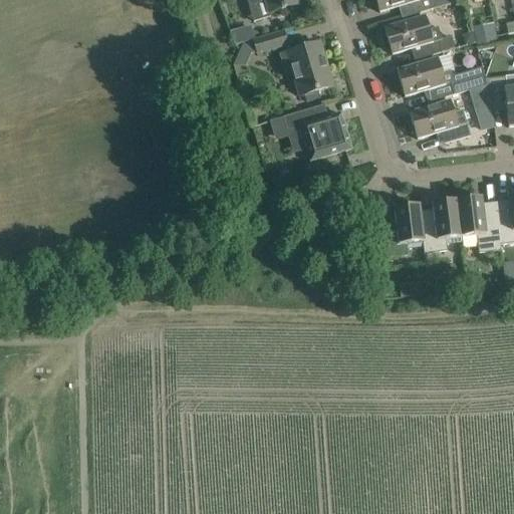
[(247,0),(249,7),(254,21),(270,17),(269,13),(297,5),(295,0),(247,0)]
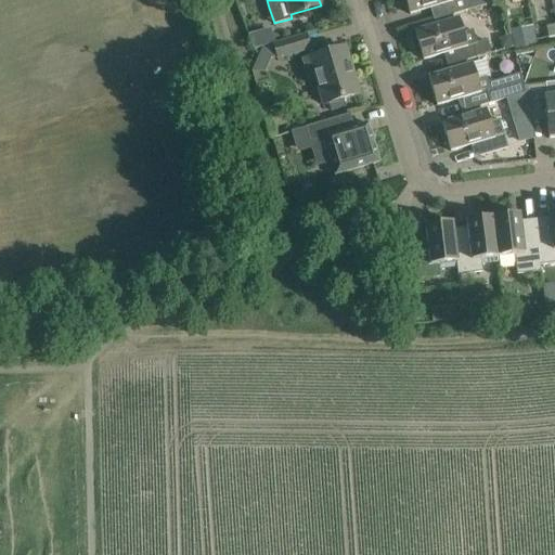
[(405,0),(410,14),(430,9),(435,7),(438,20),(497,2),(495,0),(405,0)]
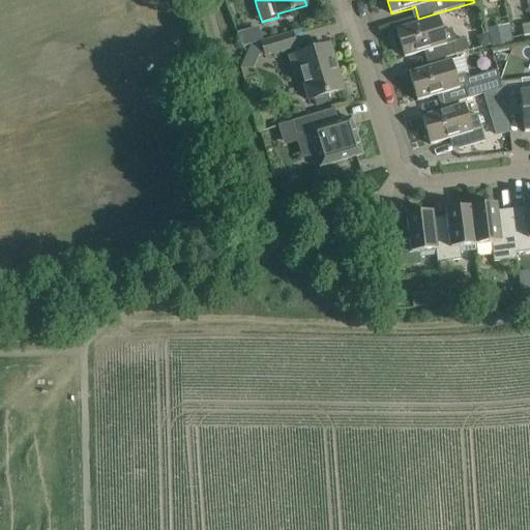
[(424,52),(429,51),(432,62),(466,52),(463,39),(455,41),(452,28),(442,31),(438,17),(396,30),(405,58),(424,52)]
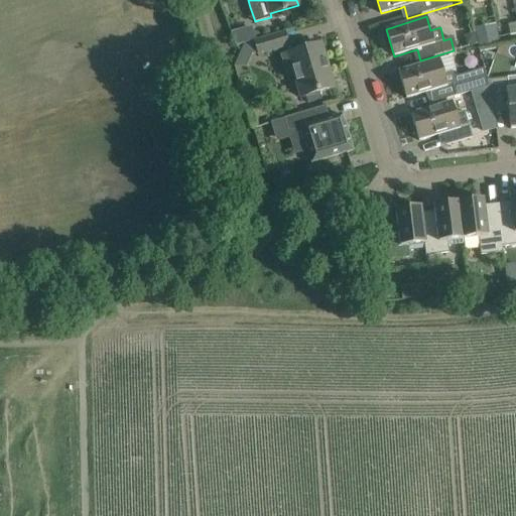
[(496,23),(475,28),(480,48),(500,43),(496,23)]
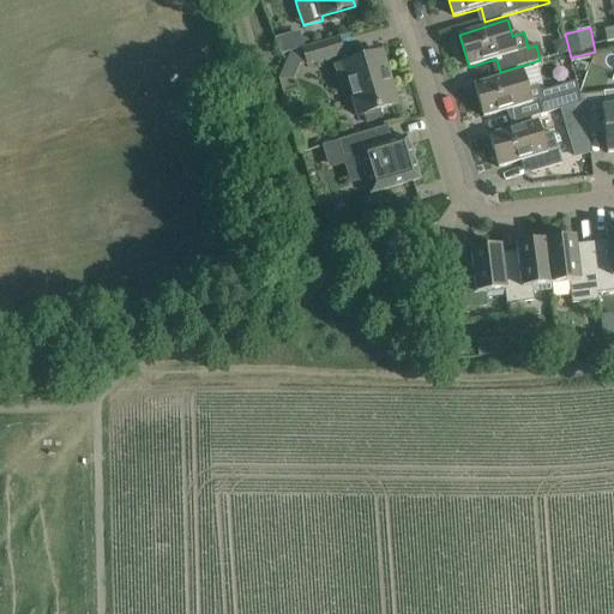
[(292,52),(278,79),(296,80),(302,67),(344,55),(338,38),(292,52)]
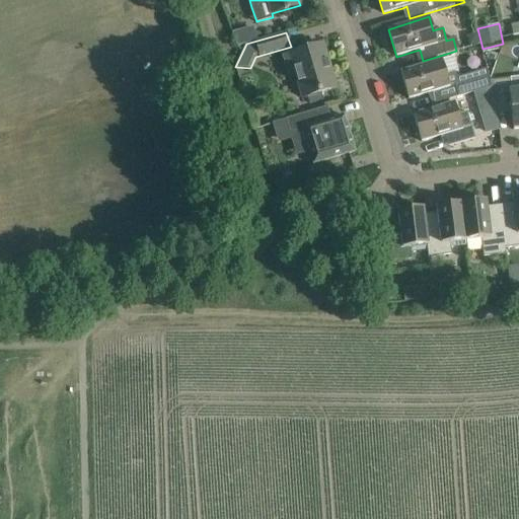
[(303,51),(290,55),(295,72),(302,98),(316,94),(336,88),(322,45),(303,51)]
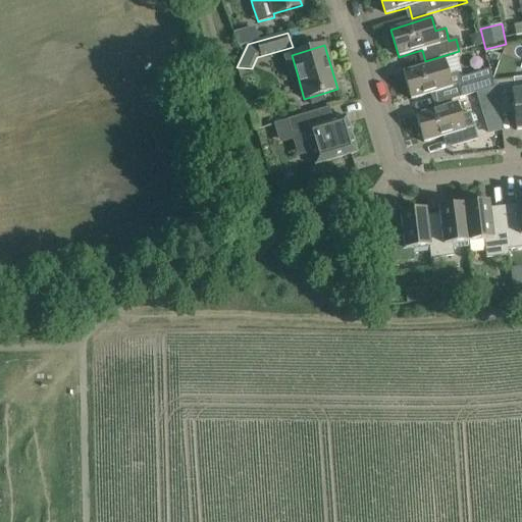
[(437,104),(494,88),(492,82),(488,69),(461,77),(459,72),(449,75),(445,60),(403,72),(411,100),(434,93),(437,104)]
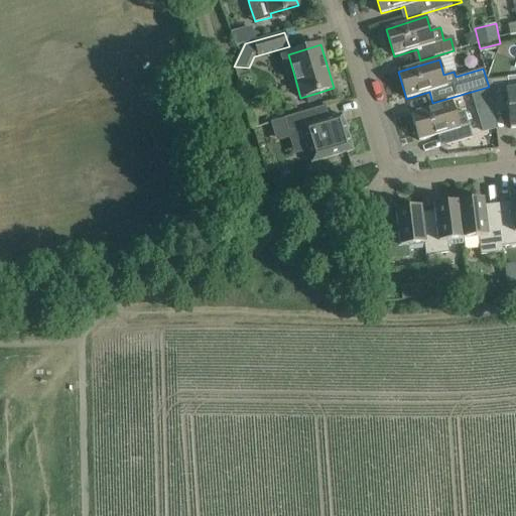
[(487,81),(489,87),(494,108),(508,106),(510,129),(515,128),(515,89),(509,91),(507,78),(487,81)]
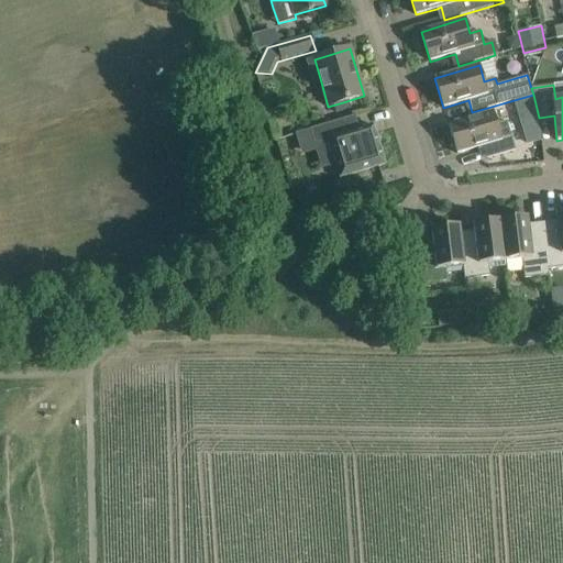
[(493,111),(470,118),(449,124),(457,154),(483,146),(486,159),(516,151),(507,121),(497,124),(493,111)]
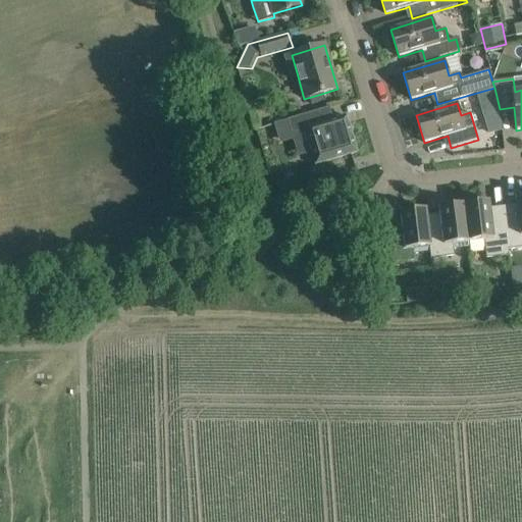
[(288,120),(292,134),(305,129),(316,165),(357,153),(346,116),(333,120),(329,108),(288,120)]
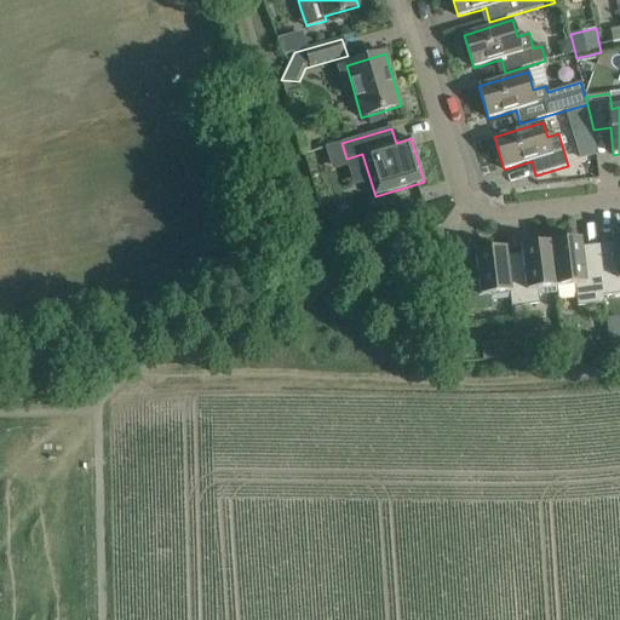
[(593,133),(574,139),(580,160),(596,155),(593,133)]
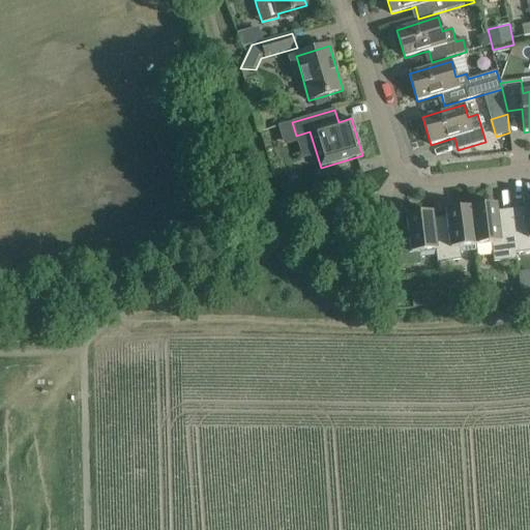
[(525,213),(511,214),(516,254),(529,252),(529,200),(524,201),(525,213)]
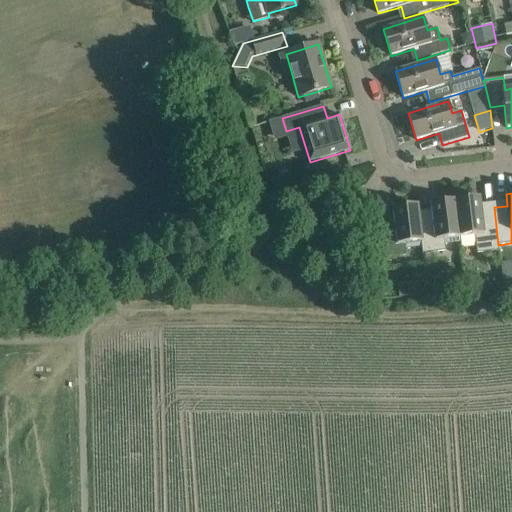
[(498,245),(494,207),(481,209),(479,198),(455,201),(460,242),(475,240),(476,254),(499,251),(498,245)]
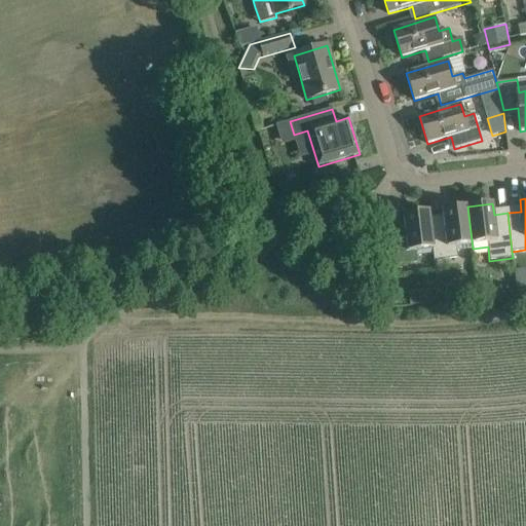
[(444,221),(430,222),(429,222),(434,254),(433,254),(434,261),(457,258),(457,251),(473,249),(467,207),(442,210),(444,221)]
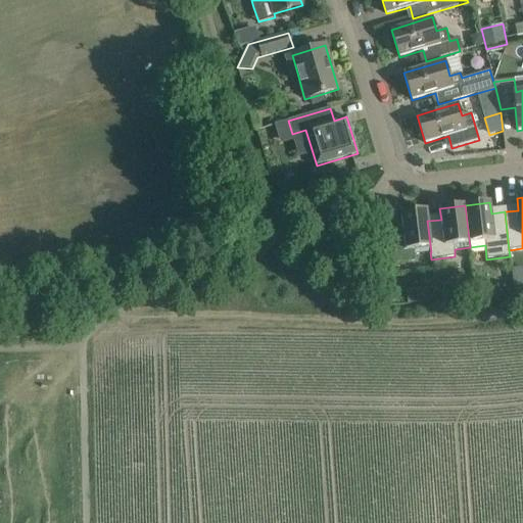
[(427,221),(428,221),(426,209),(400,212),(402,224),(388,226),(392,265),(416,262),(416,254),(430,252),(431,252),(427,221)]
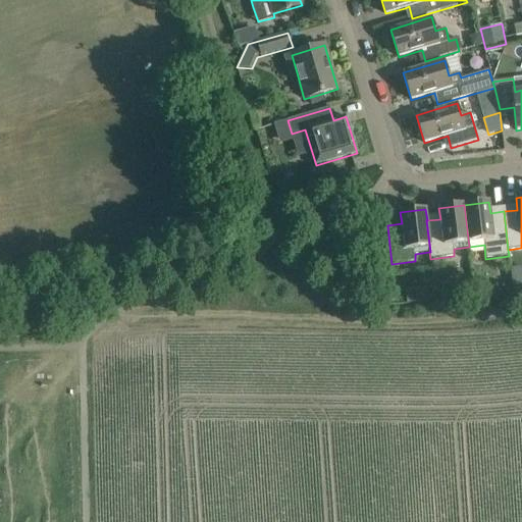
[(521,283),(512,285),(513,295),(521,294),(521,283)]
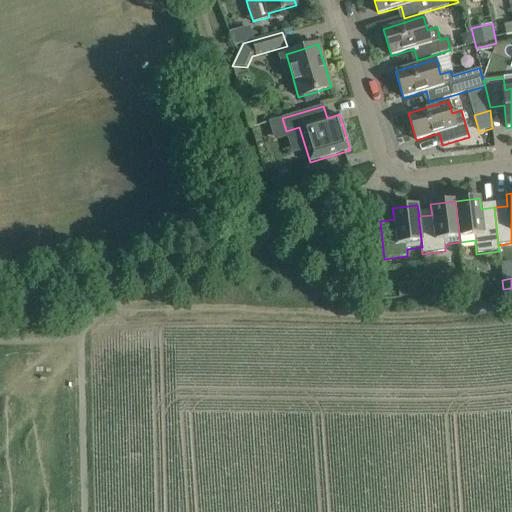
[(426,281),(413,282),(414,296),(427,295),(426,281)]
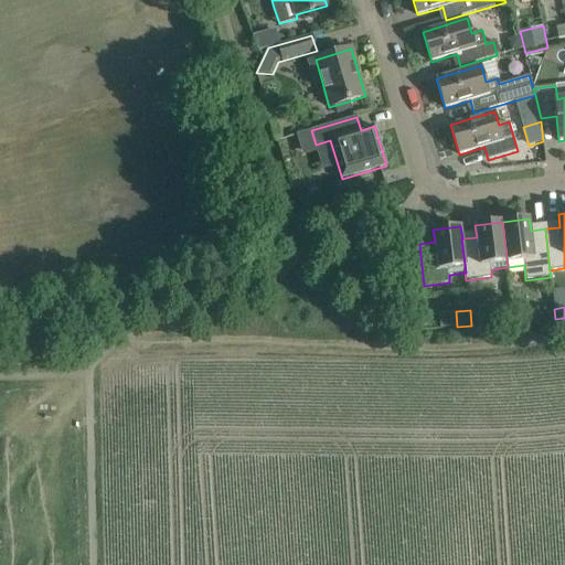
All buildings are outlined.
